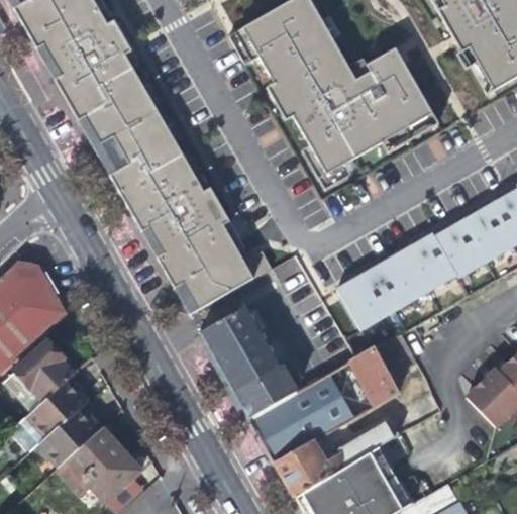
[(18,4),(16,0),(7,0),(12,8),(18,4)]
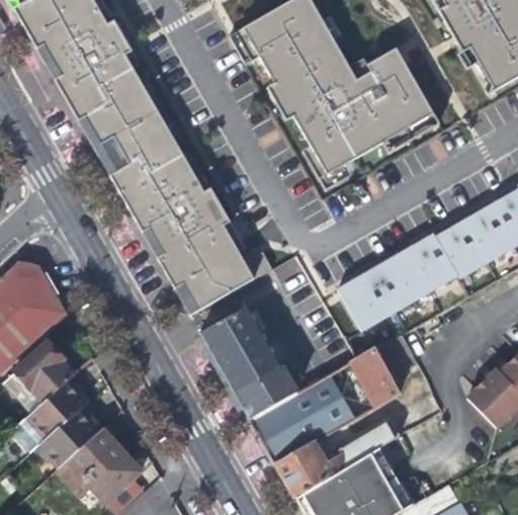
[(150,247),(168,279),(233,241),(222,222),(229,218),(202,173),(195,176),(182,153),(133,66),(124,53),(132,50),(113,18),(107,22),(94,0),(16,0),(18,4),(12,8),(45,65),(52,61),(60,75),(54,79),(77,120),(83,116),(114,171),(108,174),(126,206),(133,202),(142,218),(135,221),(141,232),(148,229),(157,244),(150,247)]
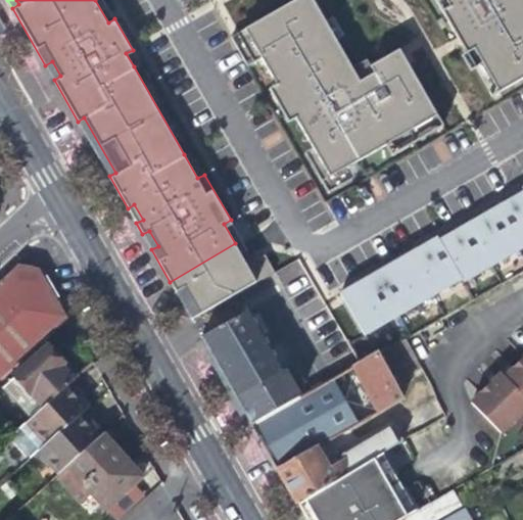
[(95,0),(108,22),(114,18),(103,0),(95,0)]
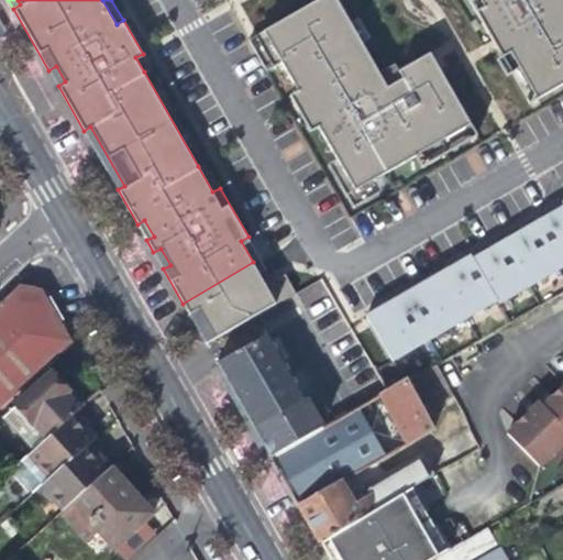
[(312,0),(249,36),(267,68),(280,61),(297,89),(318,124),(337,156),(354,188),(375,177),(416,153),(471,122),(434,58),(387,85),(379,69),(362,41),(351,20),(339,0),(312,0)]
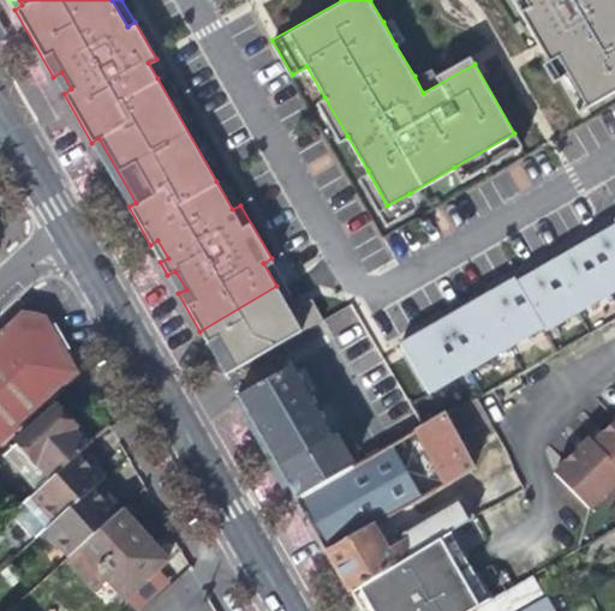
[(514,0),(539,43),(549,59),(545,63),(555,78),(560,76),(580,111),(614,89),(614,0),(514,0)]
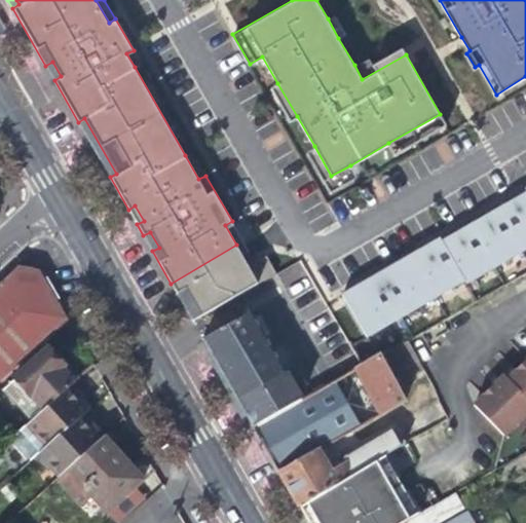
[(328,19),(338,38),(346,33),(335,14),(328,19)]
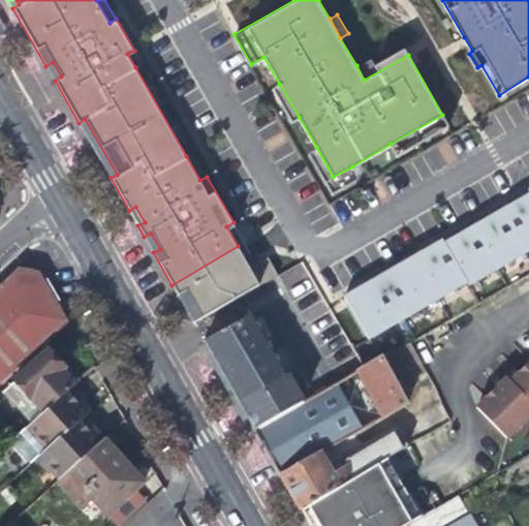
[(364,80),(408,55),(404,48),(375,64),(373,60),(372,57),(356,65),(364,80)]
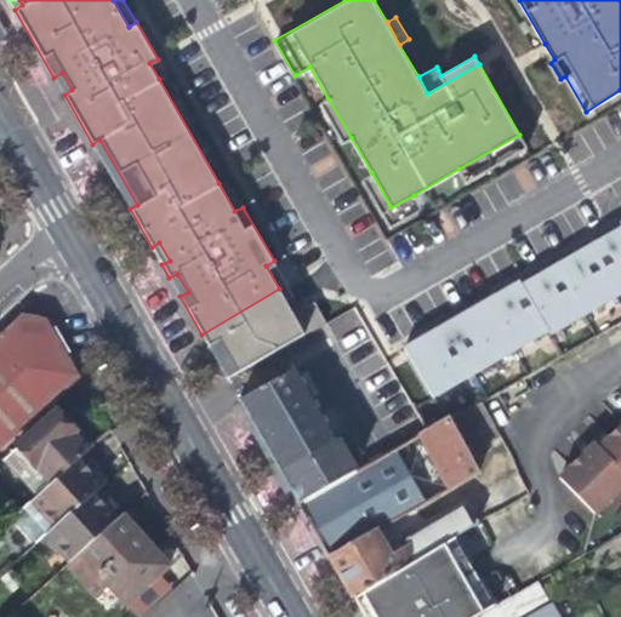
[(158,60),(149,63),(159,79),(166,75),(158,60)]
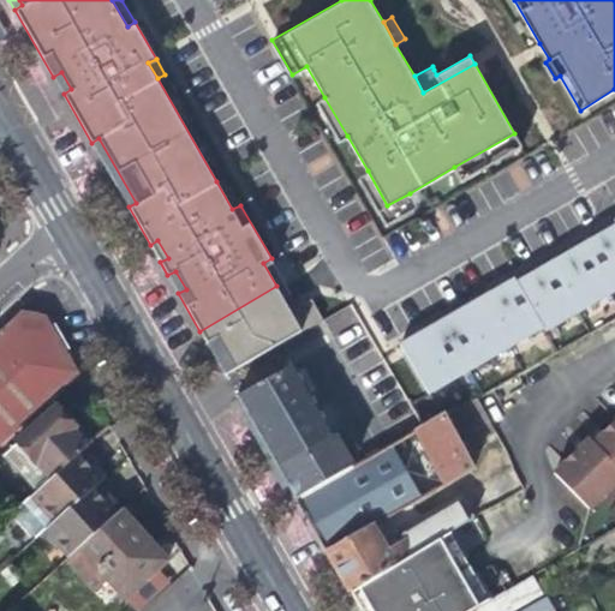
[(61,72),(53,77),(58,84),(64,94),(71,89),(61,72)]
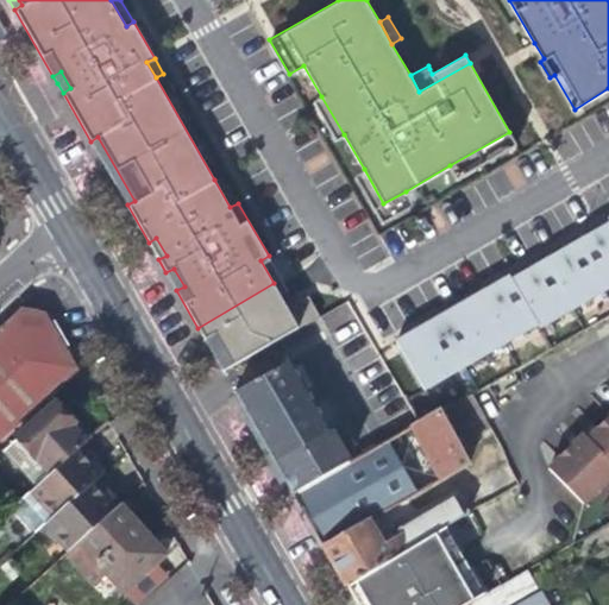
[(344,134),(321,96),(313,101),(336,139),(344,134)]
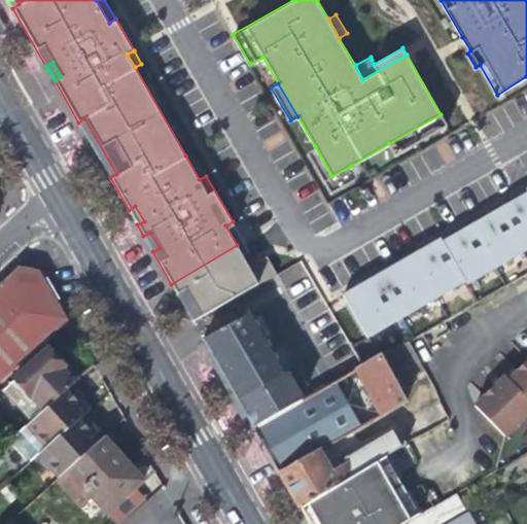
[(441,114),(389,143),(395,153),(447,125),(441,114)]
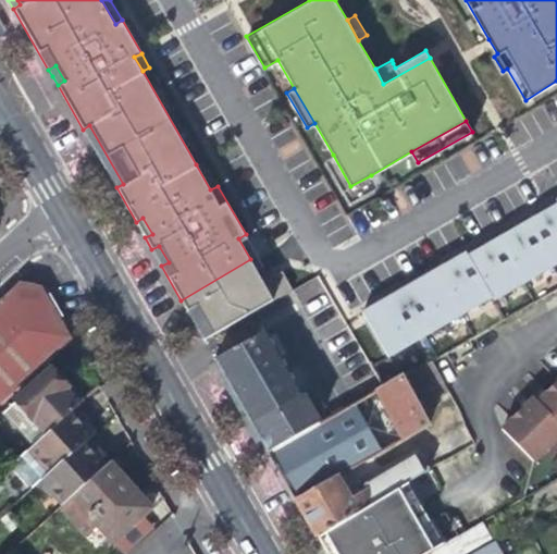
[(89,125),(83,130),(116,187),(123,184),(89,125)]
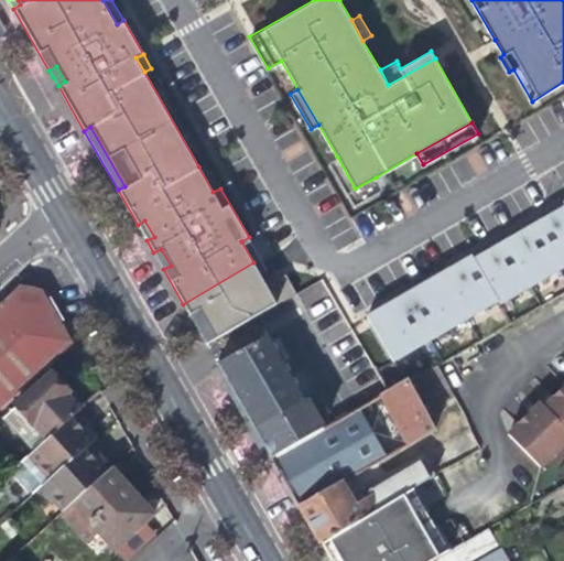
[(355,189),(337,157),(329,161),(354,204),(382,189),(376,177),(355,189)]
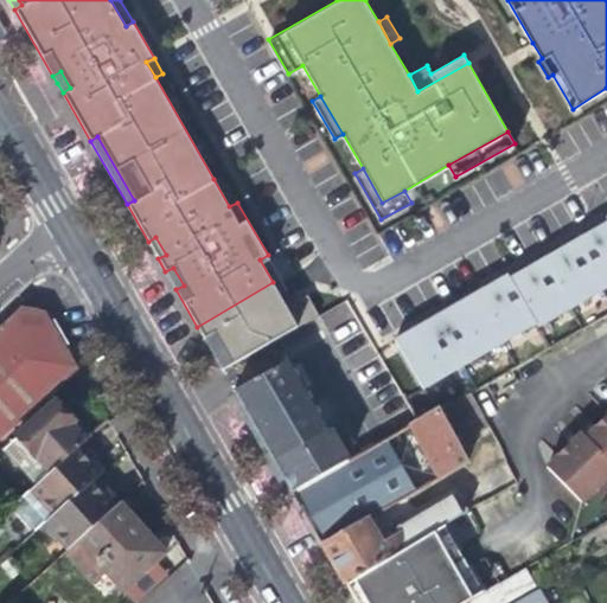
[(229,206),(237,203),(222,174),(213,179),(229,206)]
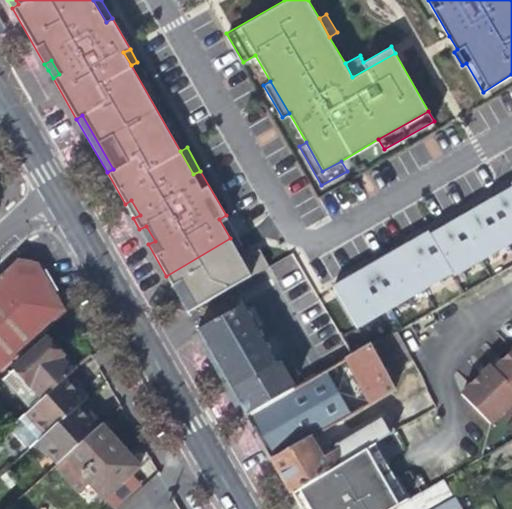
[(469,206),(429,229),(453,270),(454,272),(511,239),(511,183),(510,182),(469,206)]
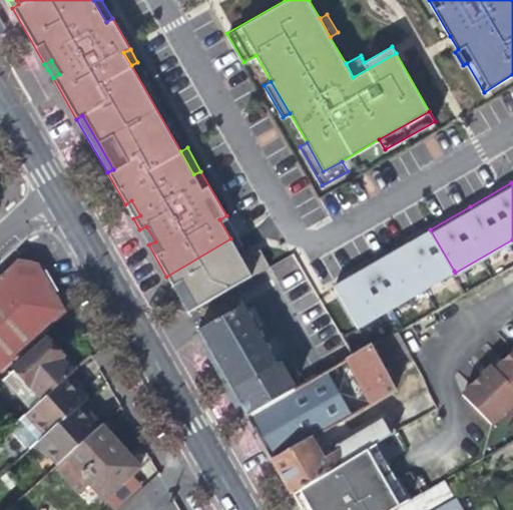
[(131,200),(125,204),(129,211),(133,218),(140,215),(131,200)]
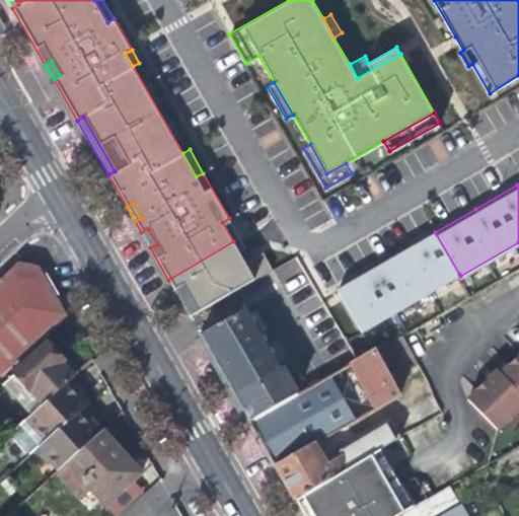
[(233,241),(168,280),(174,289),(178,298),(244,261),(241,254),(239,250),(245,247),(229,218),(222,222),(233,241)]
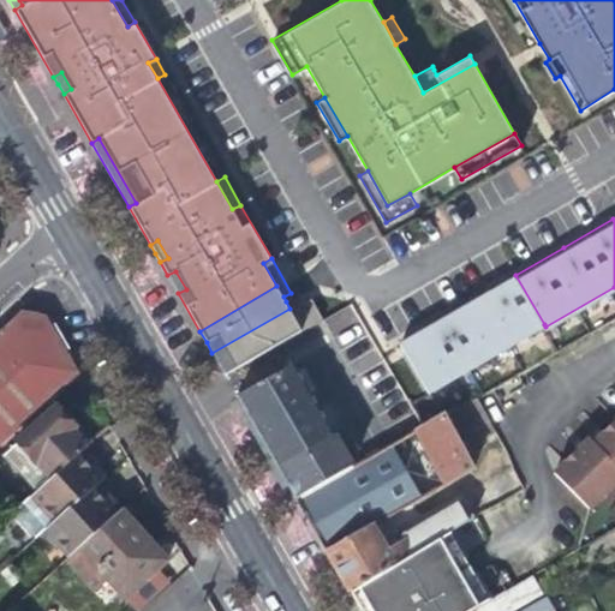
[(175,271),(167,275),(178,293),(186,289),(175,271)]
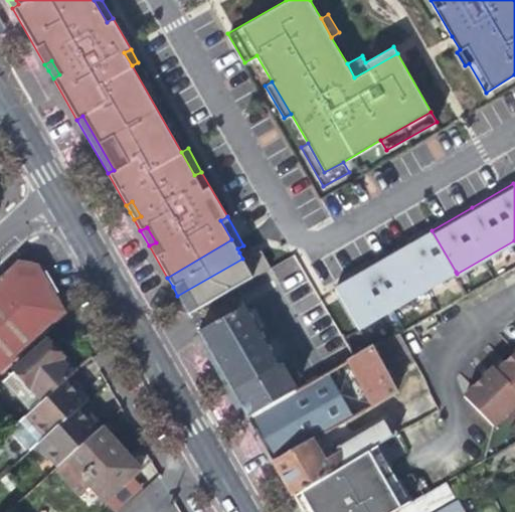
[(456,272),(432,230),(383,259),(335,286),(359,327),(456,272)]
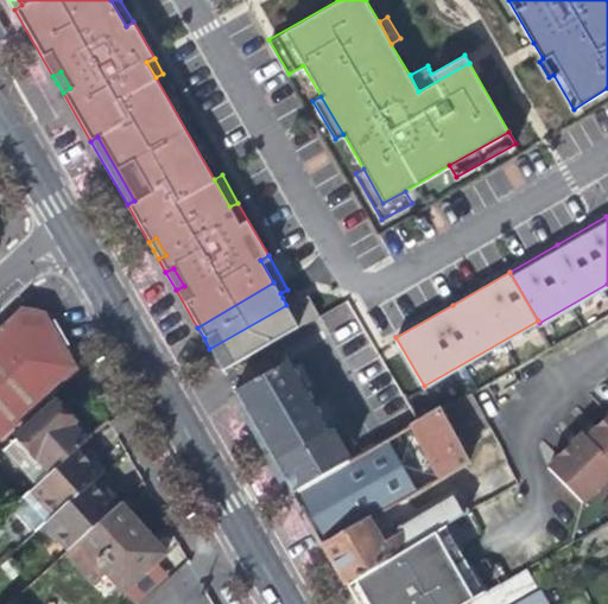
[(308,292),(286,305),(209,349),(215,357),(221,369),(312,317),(320,312),(308,292)]
